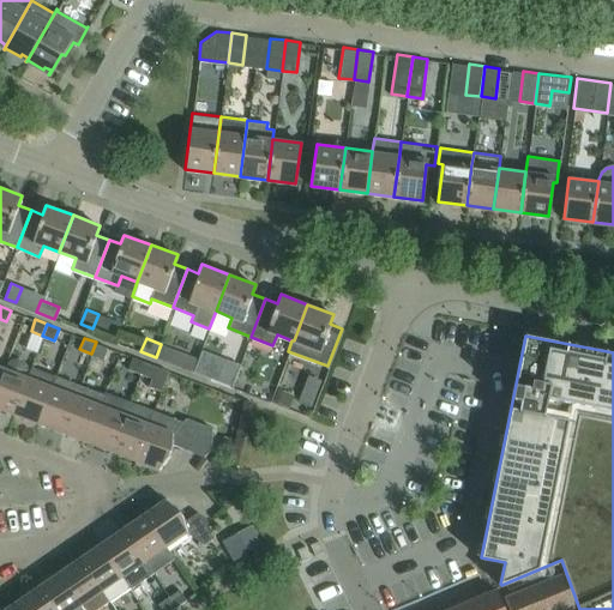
[(108,346),(96,342),(91,354),(103,358),(108,346)]
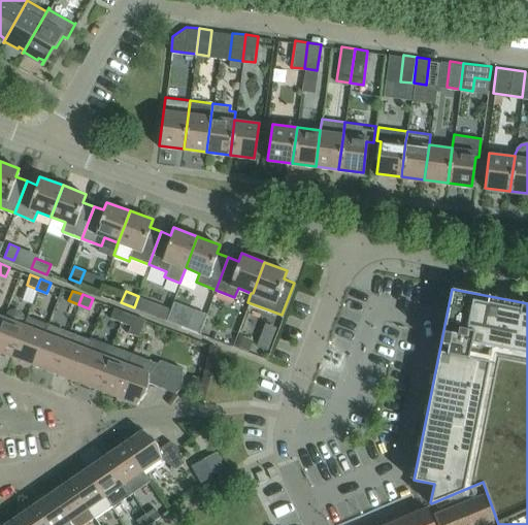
[(120,320),(124,310),(113,306),(109,317),(120,320)]
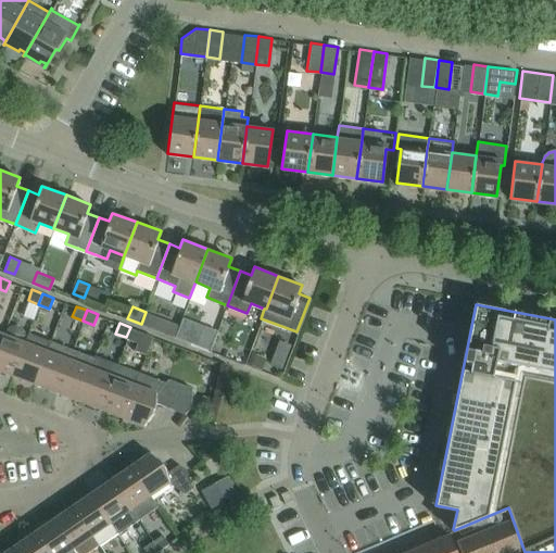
[(202,325),(194,344),(210,350),(217,330),(202,325)]
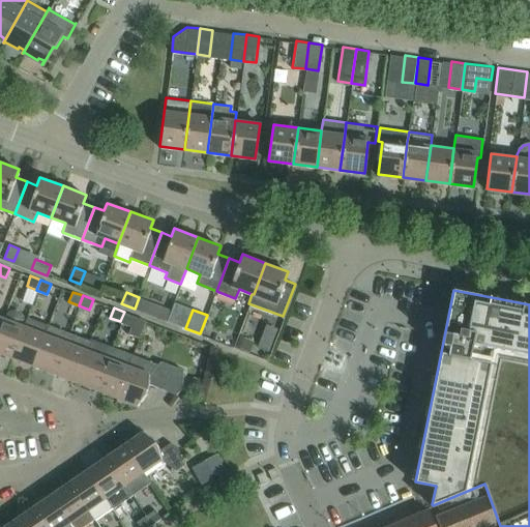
[(24,325),(22,324),(22,323),(22,321),(22,319),(22,317),(21,315),(20,314),(18,313),(17,312),(15,312),(12,311),(10,312),(8,312),(7,313),(5,315),(4,316),(4,318),(2,318),(0,323),(0,352),(11,356),(24,325)]
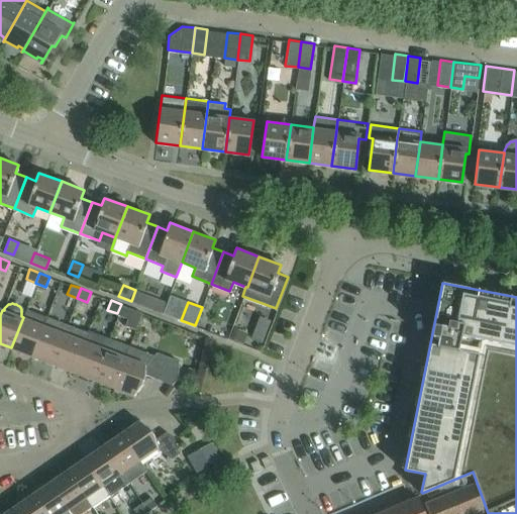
[(121,304),(117,313),(127,317),(125,324),(135,328),(141,311),(121,304)]
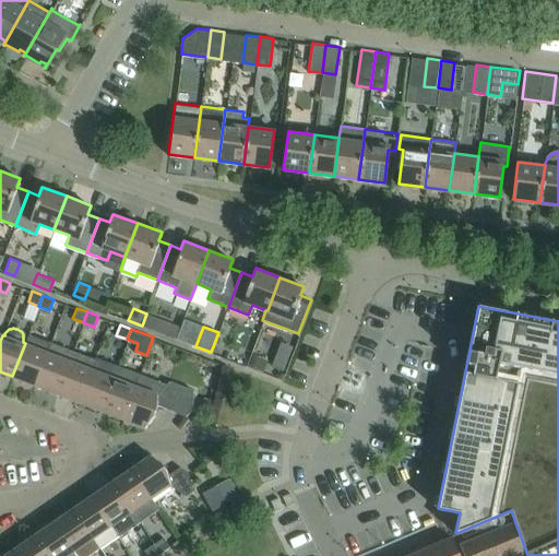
[(34,385),(51,341),(28,332),(25,343),(12,376),(34,385)]
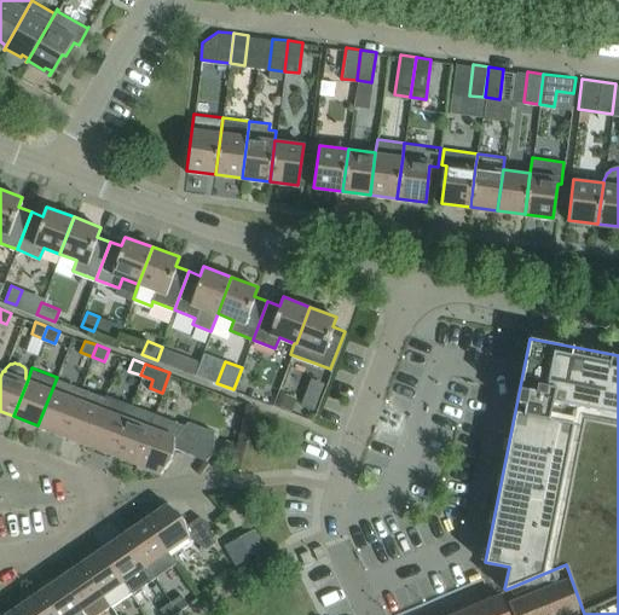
[(62,435),(81,386),(57,377),(38,425),(62,435)]
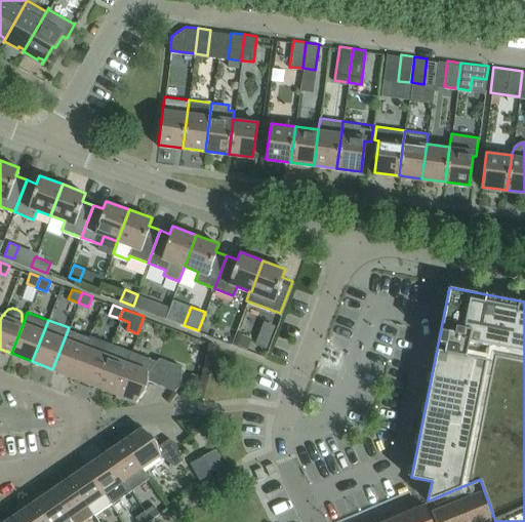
[(74,376),(89,335),(69,327),(52,369),(74,376)]
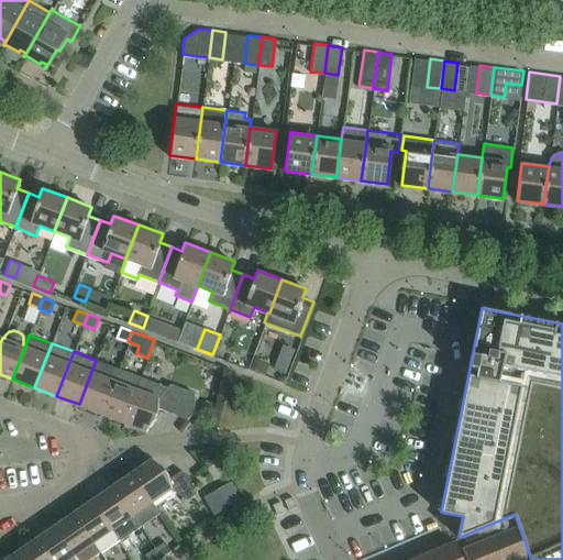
[(255,354),(250,366),(265,373),(269,361),(255,354)]
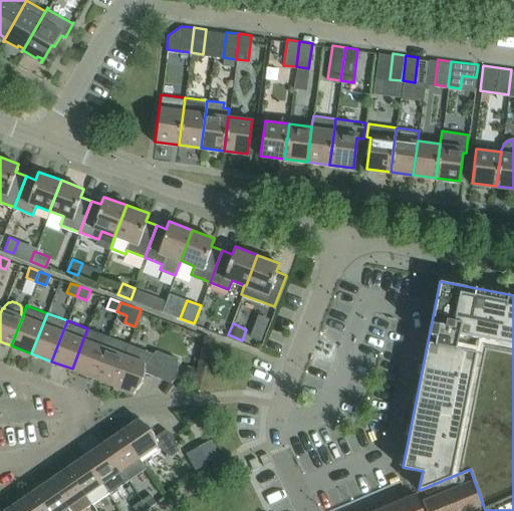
[(92,376),(107,336),(87,328),(72,368),(92,376)]
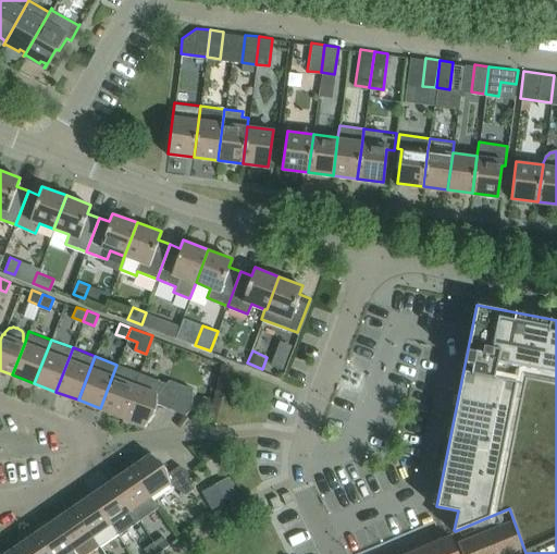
[(122,417),(139,372),(116,365),(100,408),(122,417)]
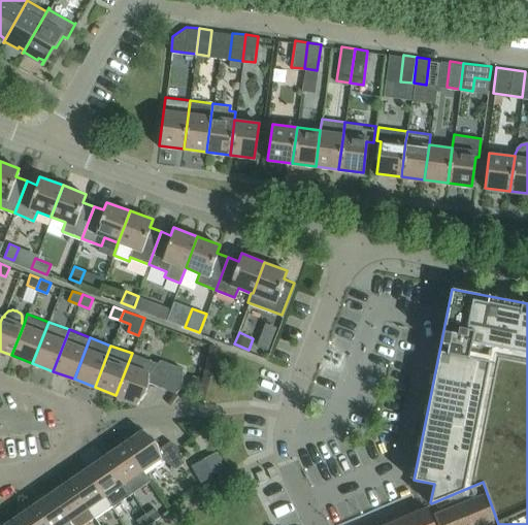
[(159,358),(156,362),(132,353),(116,395),(136,402),(145,391),(144,390),(145,386),(147,387),(147,381),(174,392),(182,384),(182,366),(159,358)]
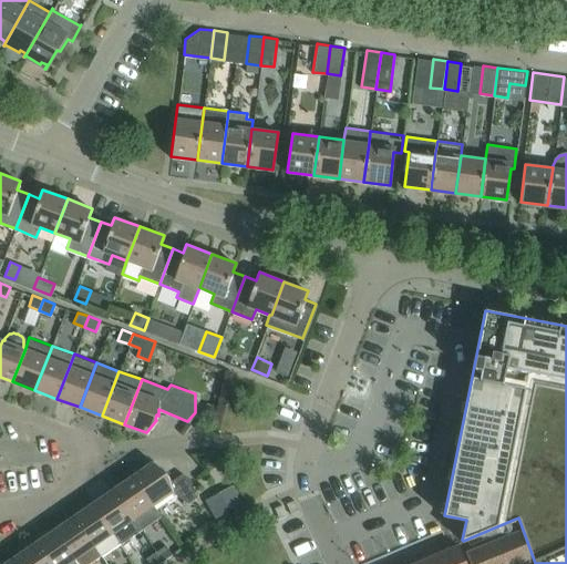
[(152,461),(132,474),(153,504),(173,491),(187,502),(195,496),(191,478),(182,472),(169,480),(168,474),(166,475),(164,472),(165,471),(152,461)]
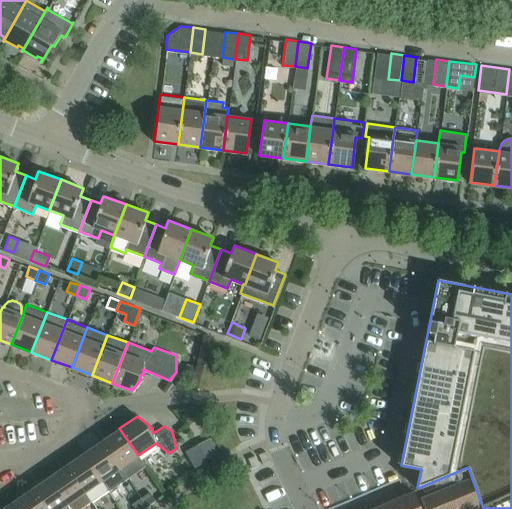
[(144,465),(138,455),(119,428),(101,440),(127,477),(144,465)]
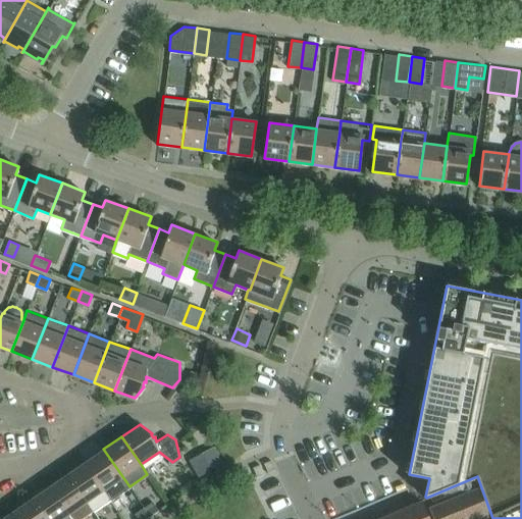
[(129,486),(103,449),(86,462),(110,498),(109,498),(110,500),(129,486)]
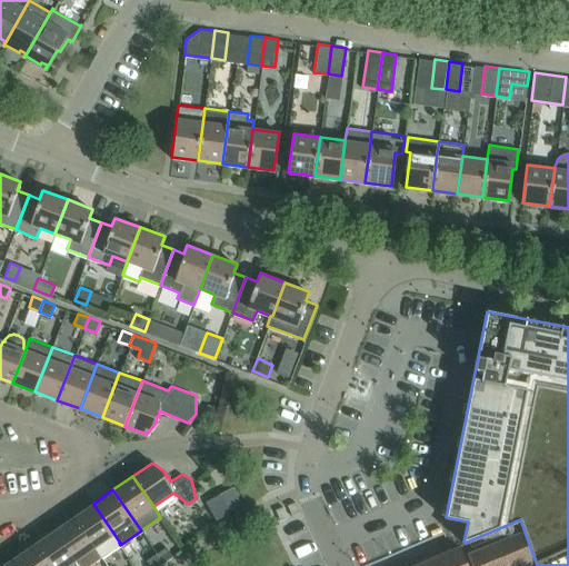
[(242,504),(233,490),(211,506),(220,518),(242,504)]
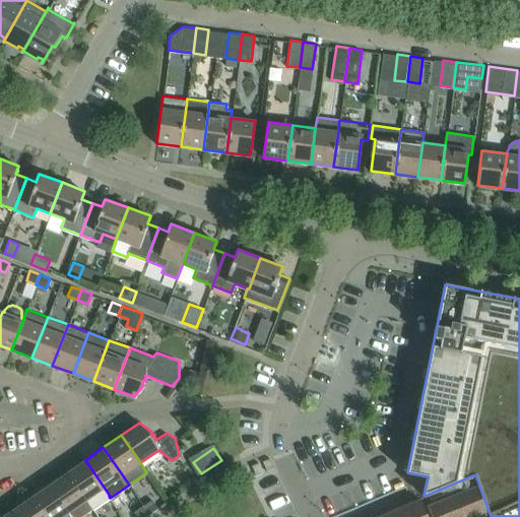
[(110,496),(85,460),(67,472),(91,508),(109,496),(110,496)]
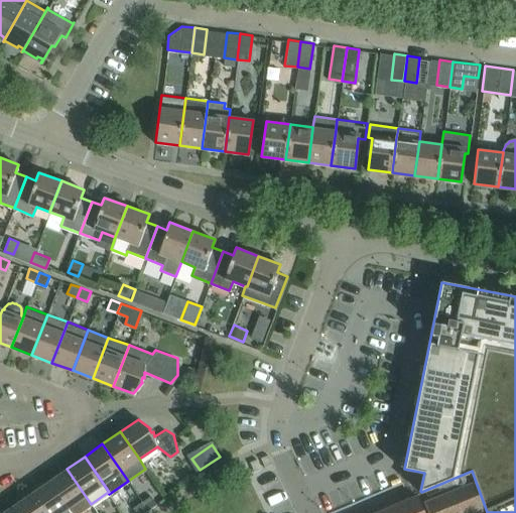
[(78,512),(91,504),(67,469),(48,481),(71,512),(78,512)]
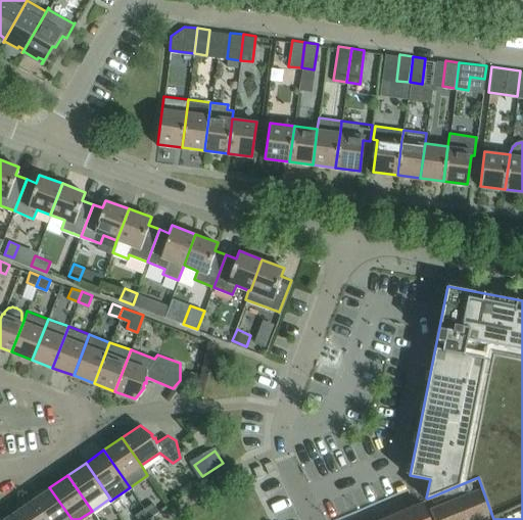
[(72,519),(49,487),(31,500),(44,519),(72,519)]
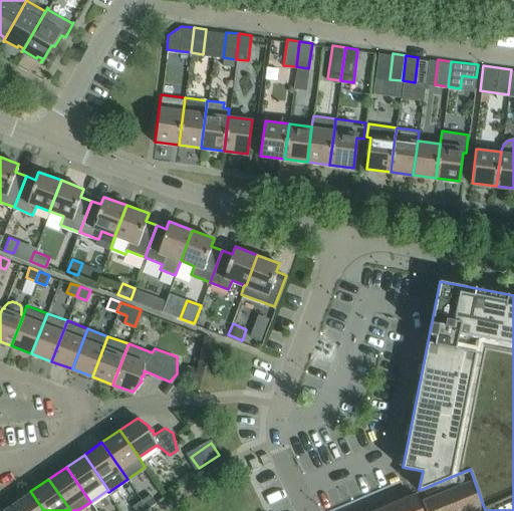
[(475,510),(484,508),(473,480),(423,500),(427,510),(475,510)]
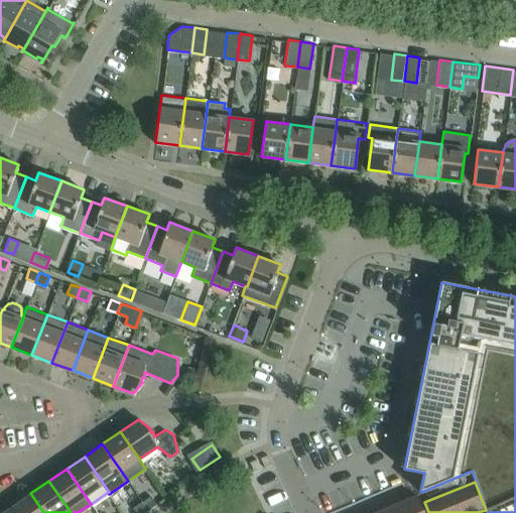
[(43,512),(30,493),(13,506),(17,512),(43,512)]
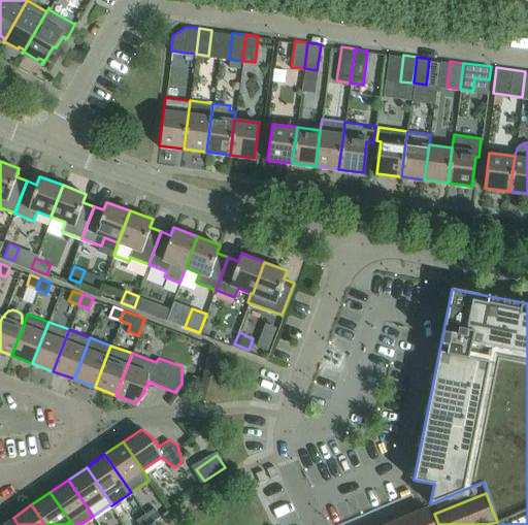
[(144,512),(144,513),(151,521),(160,515),(154,505),(144,512)]
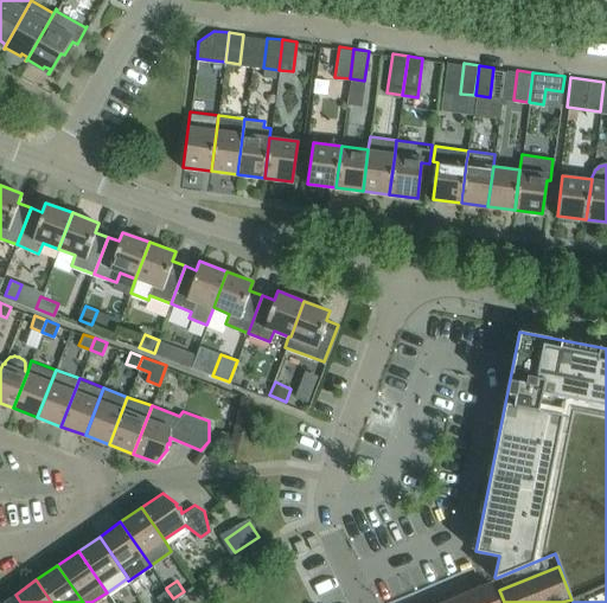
[(438,602),(499,602),(490,582),(438,602)]
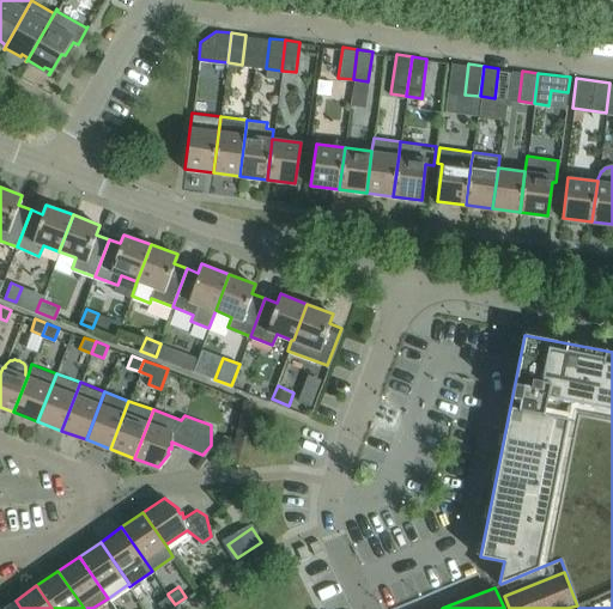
[(167,608),(175,604),(168,595),(168,594),(157,601),(162,608),(167,608)]
